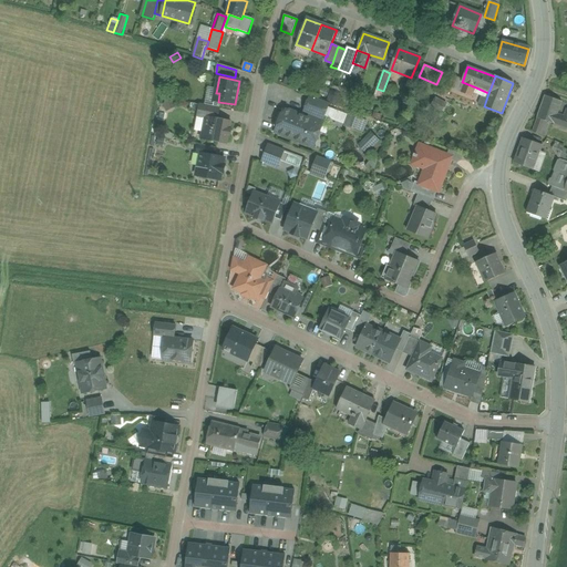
[(463,80),(452,76),(447,88),(461,92),(465,83),(462,82),(463,80)]
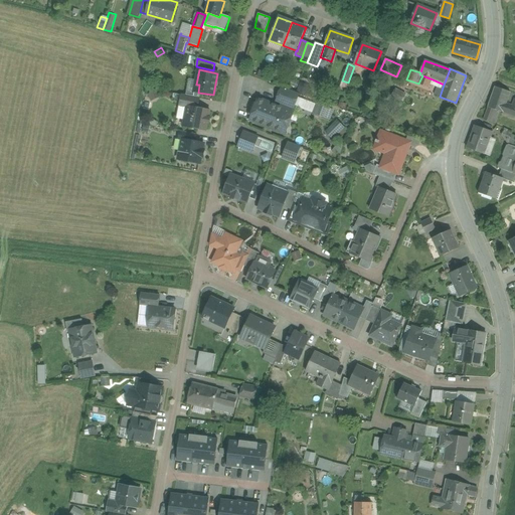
[(433,79),(422,75),(418,83),(428,88),(430,86),(433,79)]
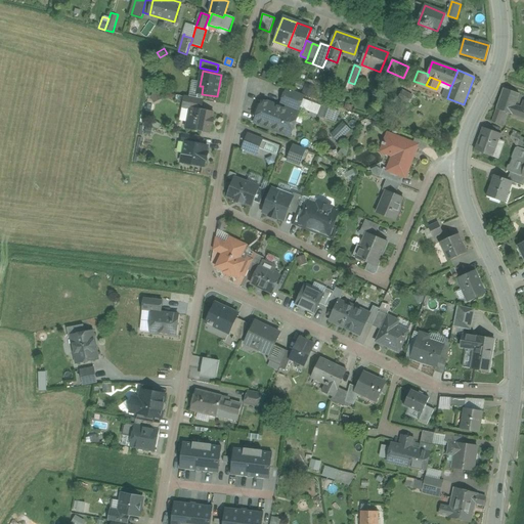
[(451,86),(440,81),(437,87),(445,90),(449,92),(451,86)]
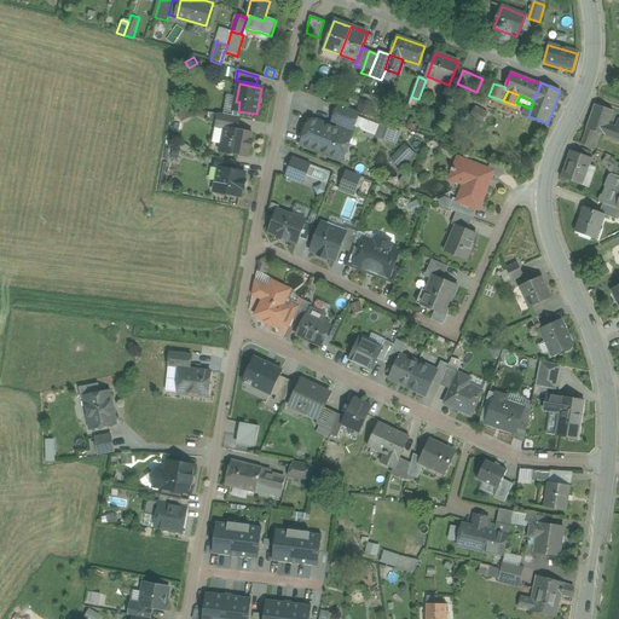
[(370,104),(362,100),(358,110),(368,114),(370,104)]
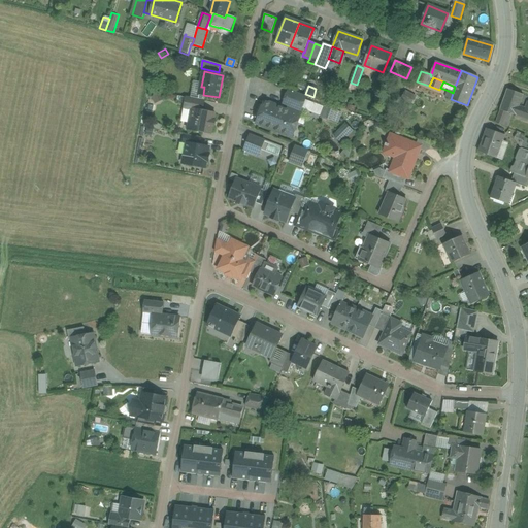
[(523,94),(507,89),(500,110),(507,112),(512,114),(516,116),(519,105),(523,94)]
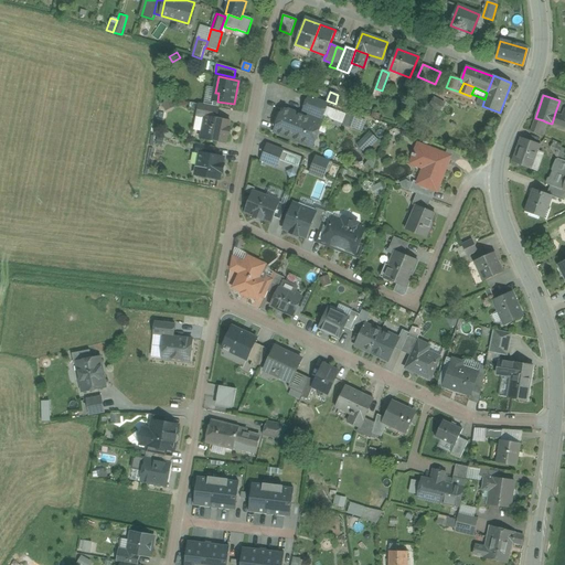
[(328,103),(309,96),(302,112),(321,119),(328,103)]
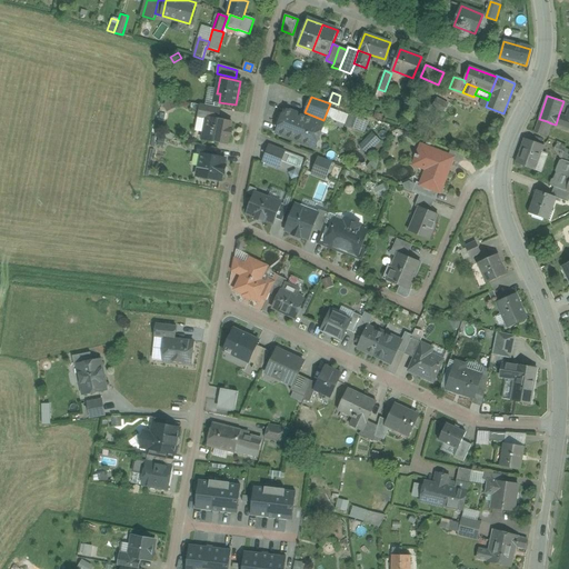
[(448,105),(438,99),(433,107),(443,112),(448,105)]
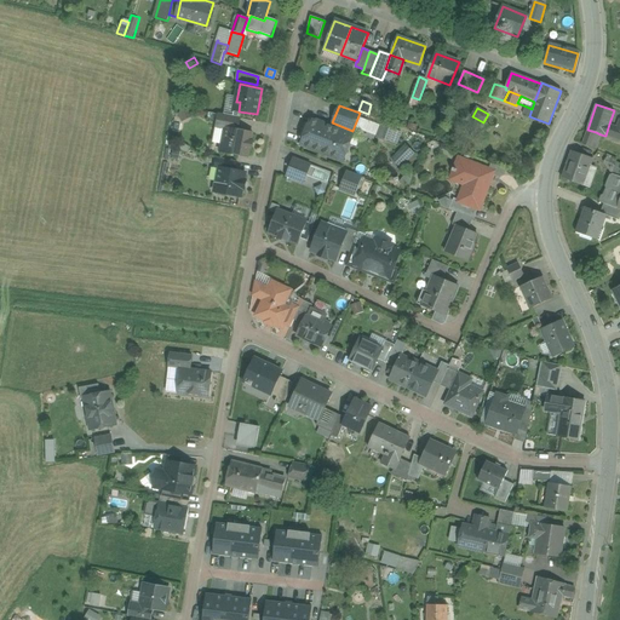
[(187,109),(176,114),(181,124),(191,119),(187,109)]
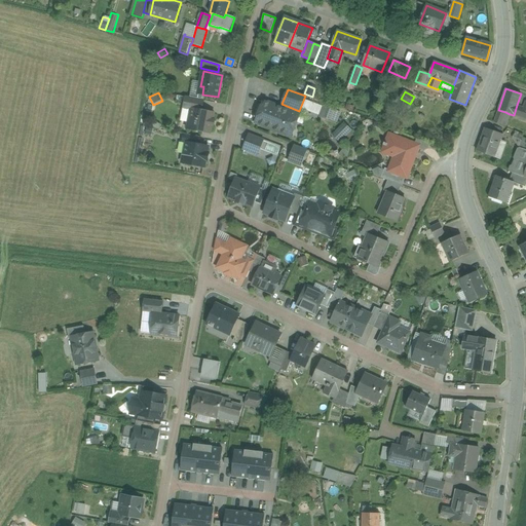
[(203,101),(186,98),(184,108),(192,110),(192,109),(202,111),(203,101)]
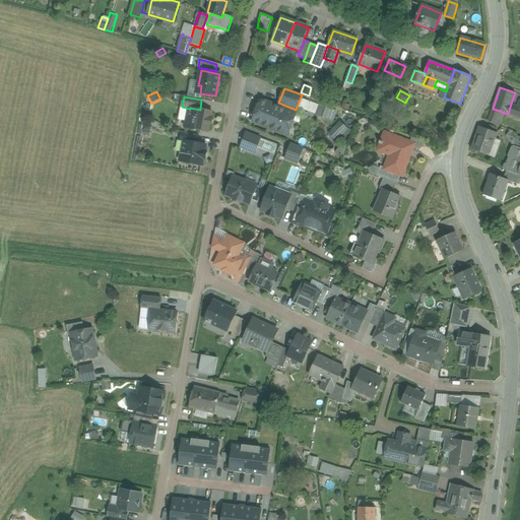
[(296,114),(261,100),(253,122),(287,135),(296,114)]
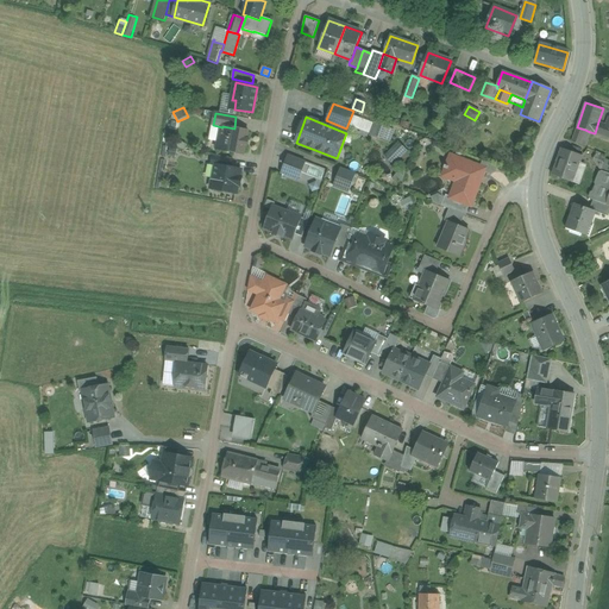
[(608,117),(606,124),(598,121),(595,133),(608,138),(608,117)]
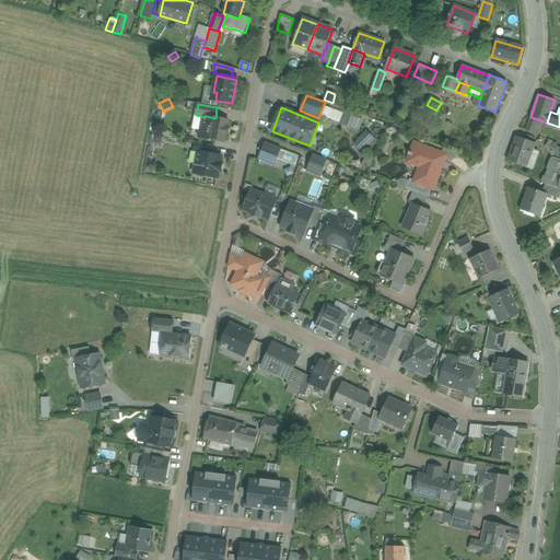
[(362,120),(343,114),(340,123),(359,129),(362,120)]
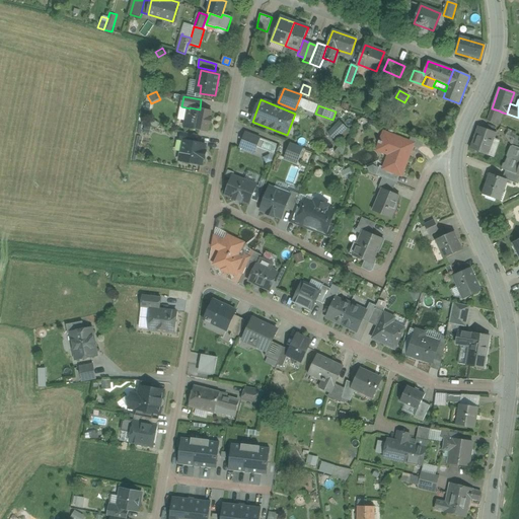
[(200,109),(190,107),(190,108),(189,116),(190,118),(186,121),(184,128),(208,132),(209,125),(211,125),(212,119),(211,119),(212,112),(200,109)]
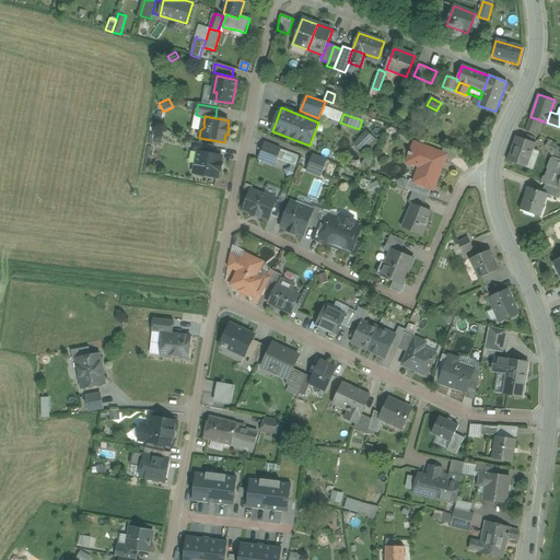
[(538,119),(531,117),(526,131),(538,135),(540,129),(536,128),(538,119)]
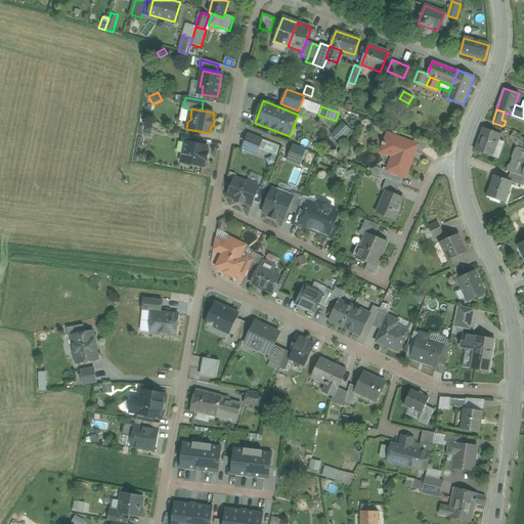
[(349,129),(341,123),(334,134),(342,140),(349,129)]
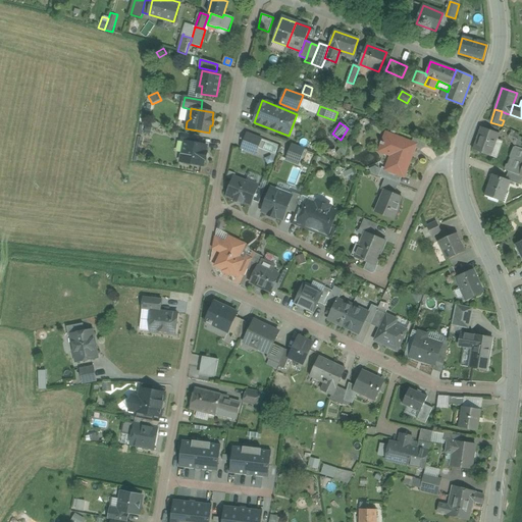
[(499,134),(481,127),(473,151),(490,157),(499,134)]
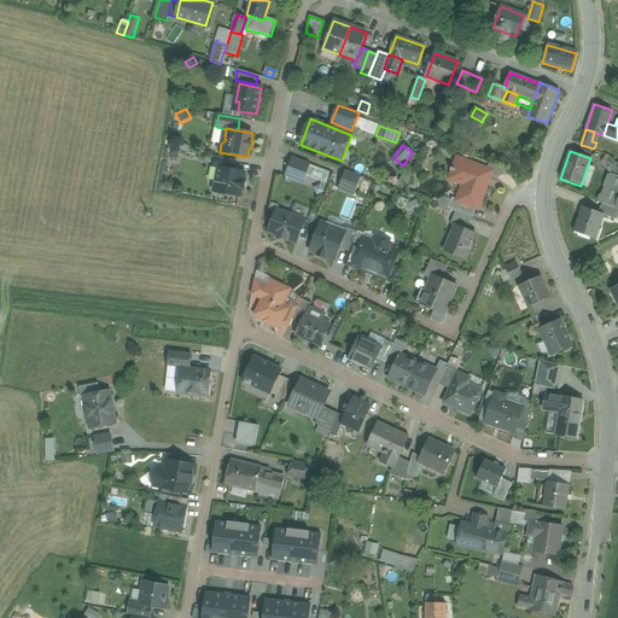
[(237,162),(215,158),(214,168),(219,168),(235,172),(237,162)]
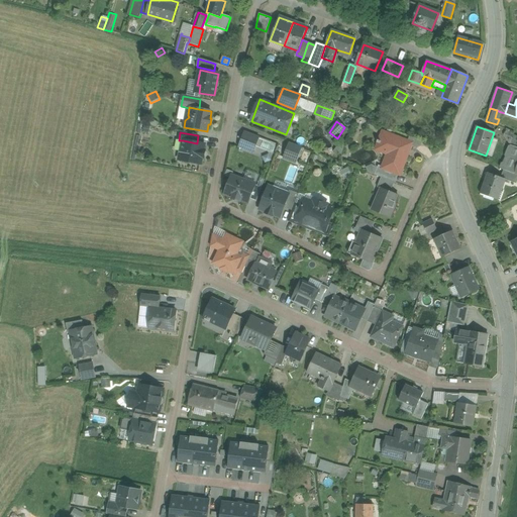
[(259,137),(244,132),(239,147),(253,152),(259,137)]
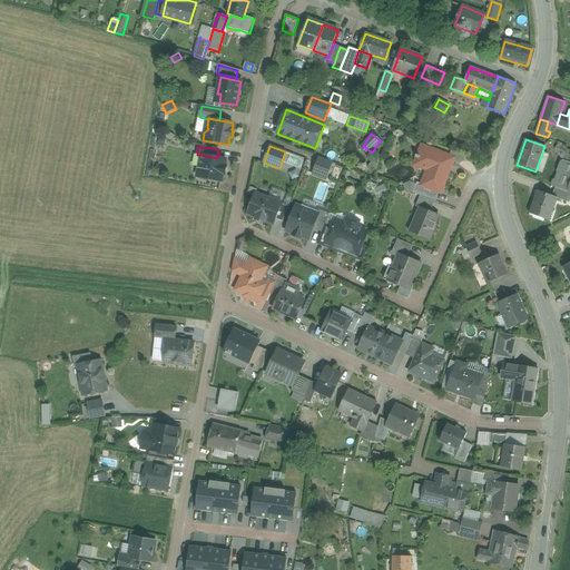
[(454,158),(422,146),(419,156),(415,154),(414,156),(418,158),(413,169),(426,175),(422,185),(438,190),(441,192),(454,158)]
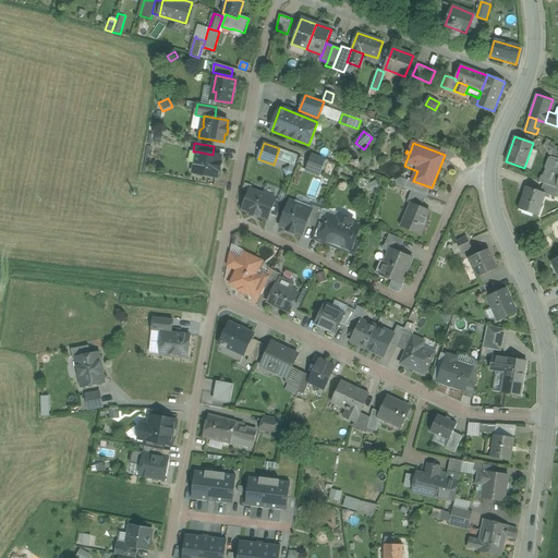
[(213,155),(197,152),(193,173),(217,178),(218,170),(220,171),(221,164),(220,164),(221,156),(213,155)]
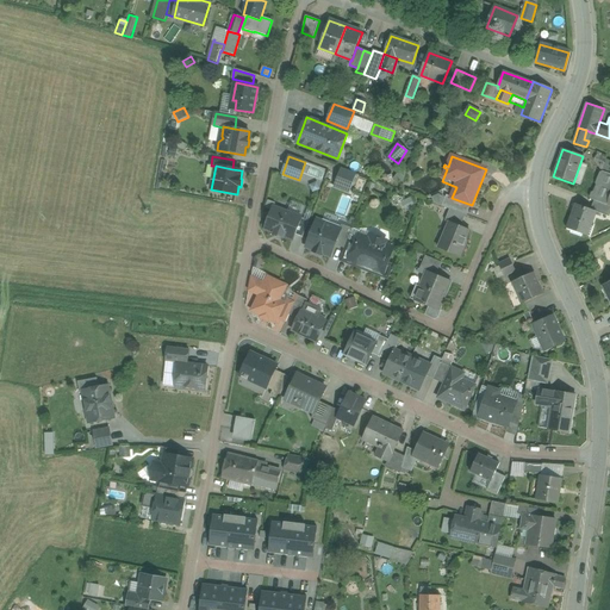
[(355,174),(342,169),(335,186),(349,192),(355,174)]
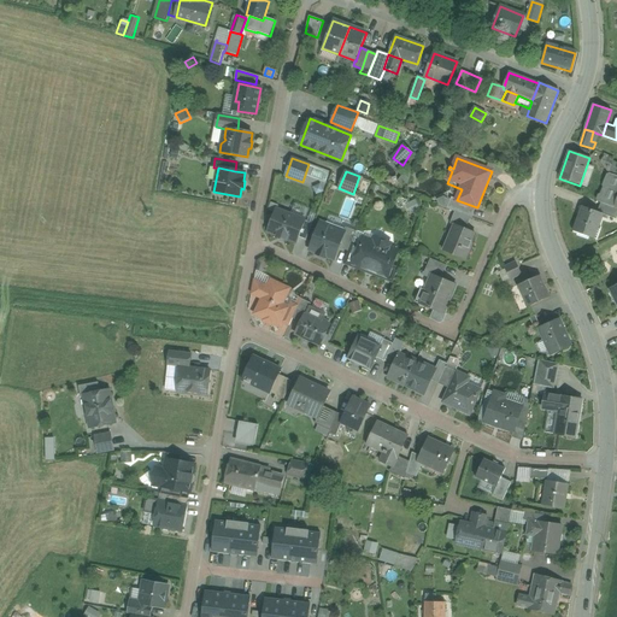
[(610,174),(598,201),(601,203),(600,204),(613,209),(613,207),(616,198),(616,176),(610,175),(610,174)]
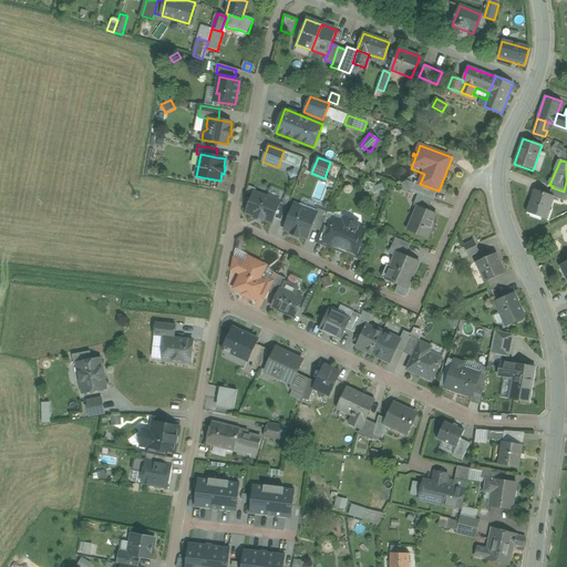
[(412,185),(403,182),(401,188),(409,192),(412,185)]
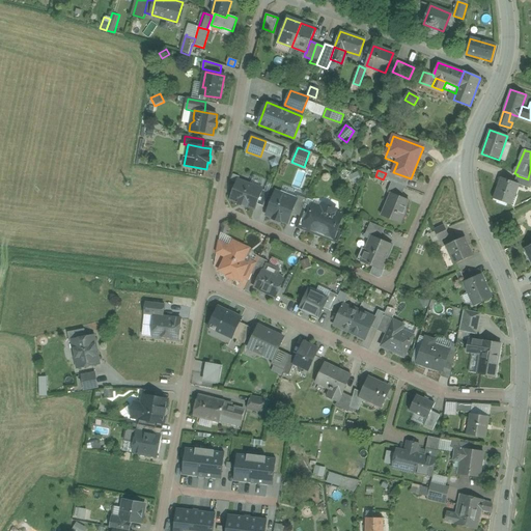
[(393,172),(389,170),(385,179),(392,183),(404,188),(408,177),(393,172)]
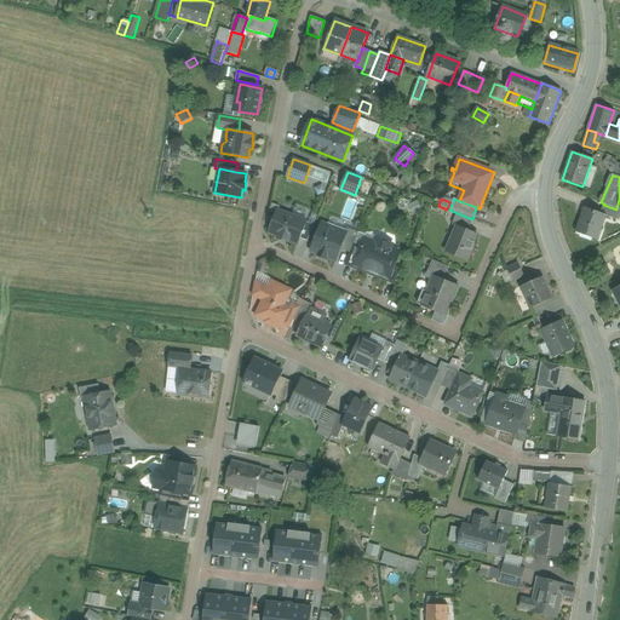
[(619,210),(616,210),(603,205),(601,213),(604,214),(604,216),(619,220),(619,216),(619,210)]
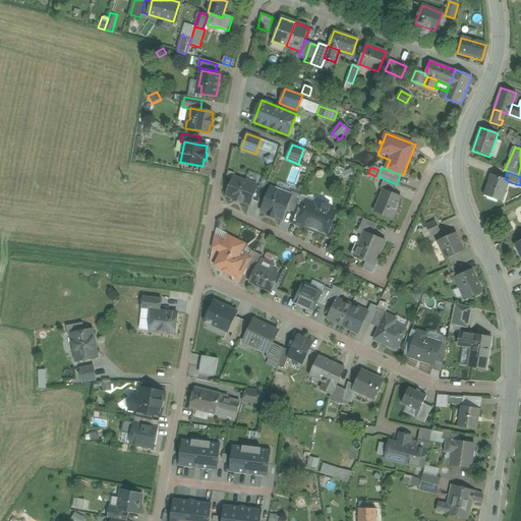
[(505,179),(491,174),(491,175),(493,175),(488,187),(486,186),(487,187),(484,195),(483,194),(483,195),(504,203),(507,194),(504,193),(508,181),(508,180),(505,179)]
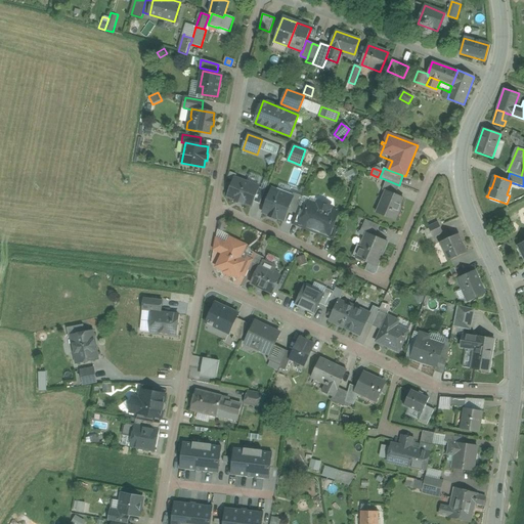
[(259,187),(235,178),(227,197),(235,200),(235,202),(243,205),(244,203),(252,206),(253,203),(259,188),(259,187)]
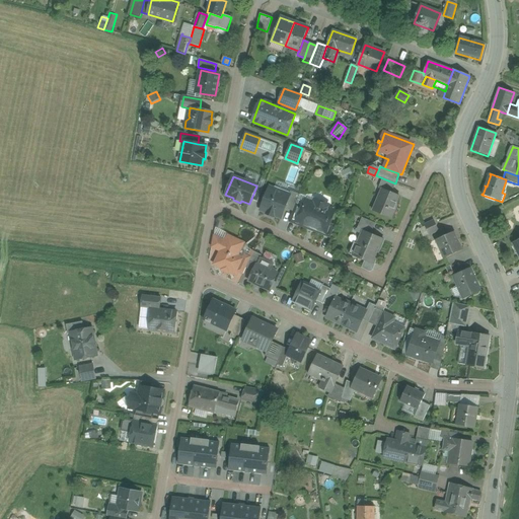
[(395,183),(383,178),(379,188),(382,189),(391,193),(395,183)]
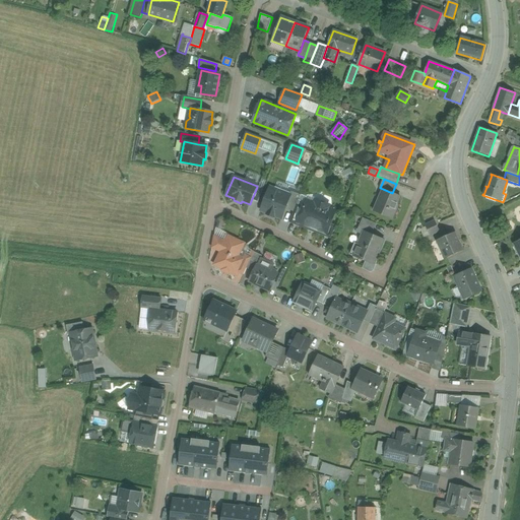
[(257,187),(251,201),(258,203),(263,189),(257,187)]
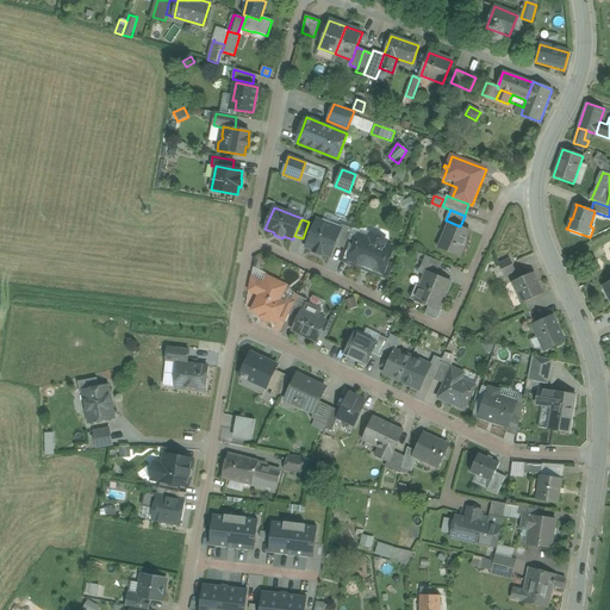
[(340,229),(317,221),(306,247),(315,250),(313,251),(322,255),(323,253),(330,256),(335,246),(341,229),(340,229)]
